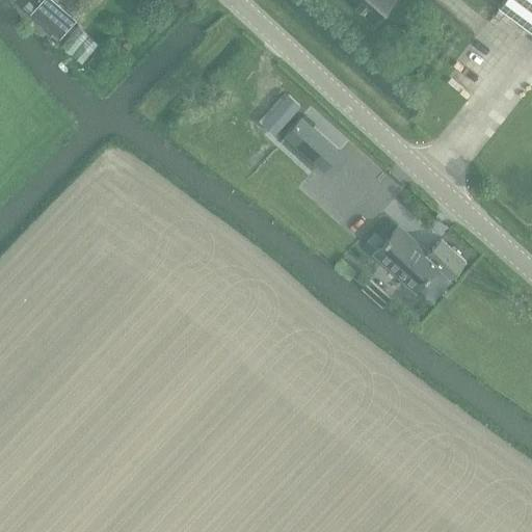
[(30,15),(59,38),(75,20),(52,0),(43,0),(35,8),(30,15)]
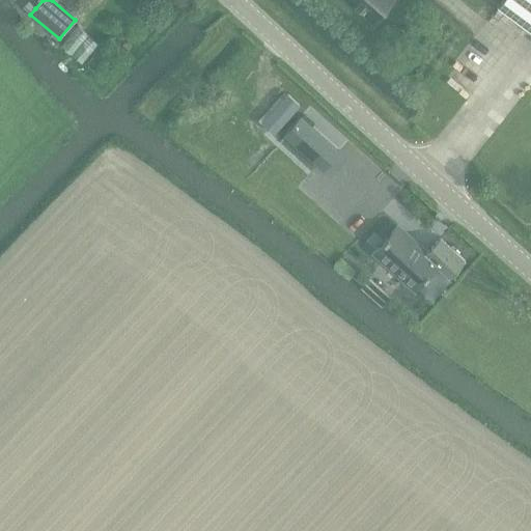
[(347,0),(373,22),(391,0),(347,0)]
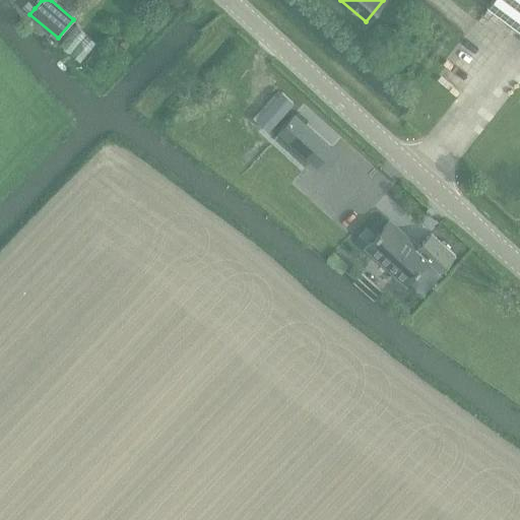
[(519,0),(492,0),(488,6),(519,30),(519,0)]
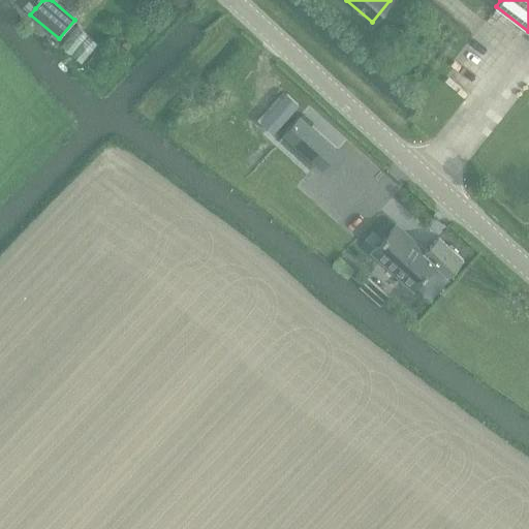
[(28,3),(24,8),(30,14),(35,8),(28,3)]
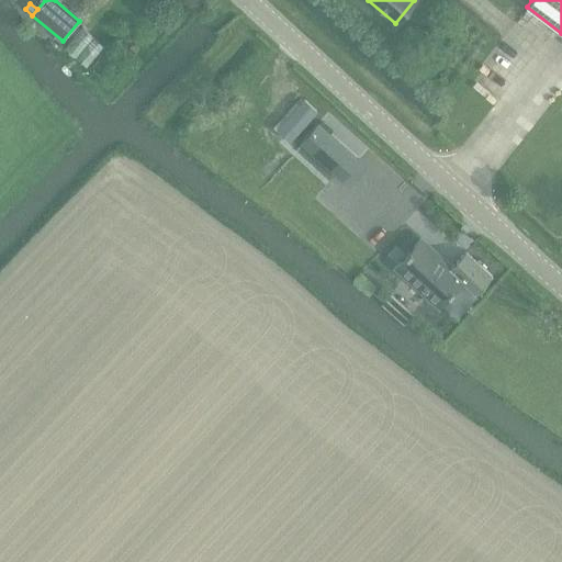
[(85,24),(66,44),(87,65),(107,45),(85,24)]
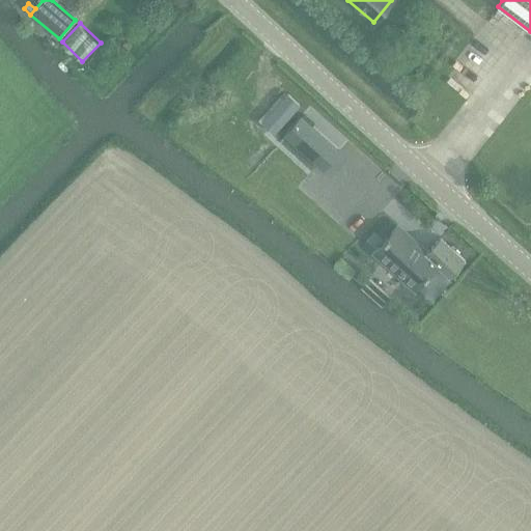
[(302,117),(283,137),(322,171),(339,151),(302,117)]
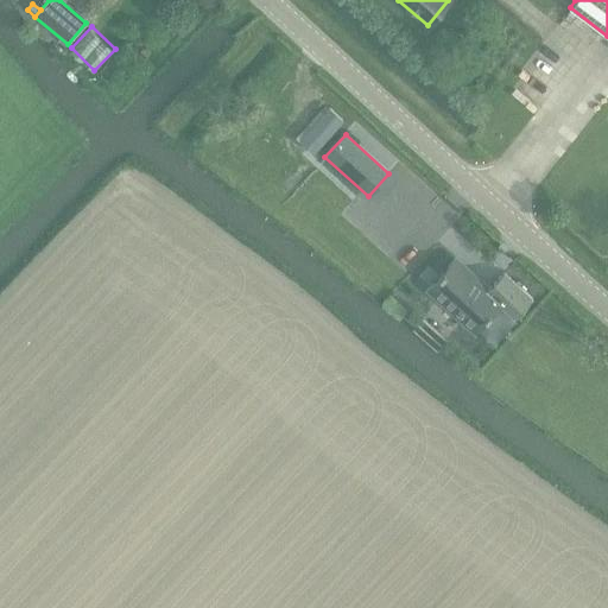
[(515,283),(504,272),(485,292),(469,278),(472,276),(455,260),(429,289),(475,330),(500,304),(515,318),(532,299),(515,283)]
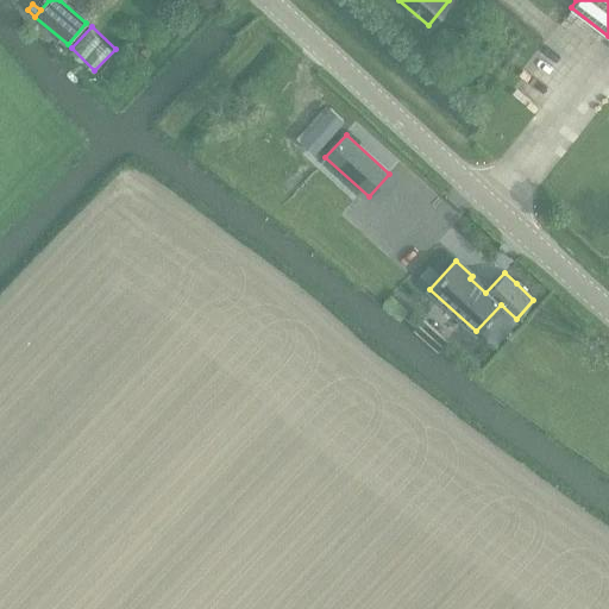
[(441,347),(450,336),(425,316),(415,328),(441,347)]
